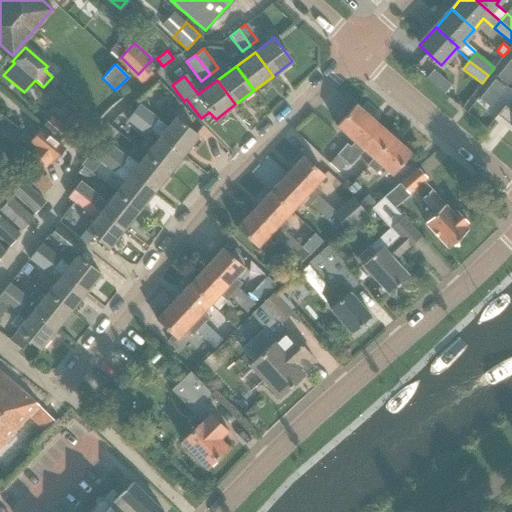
[(443,77),(435,86),(443,93),(444,94),(452,85),(443,77)]
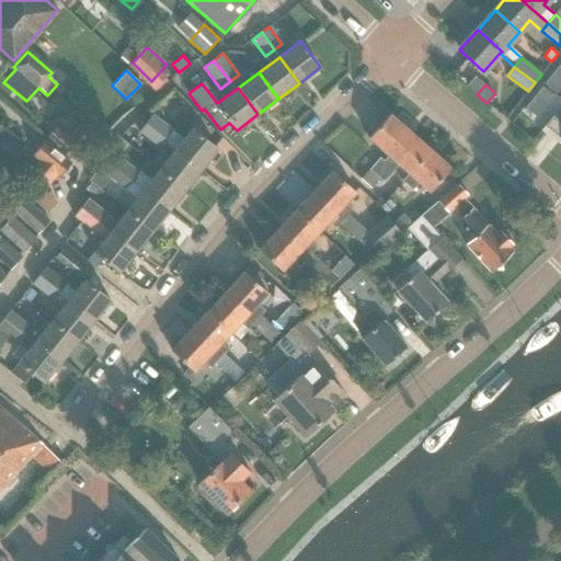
[(542,87),(536,95),(547,104),(554,96),(542,87)]
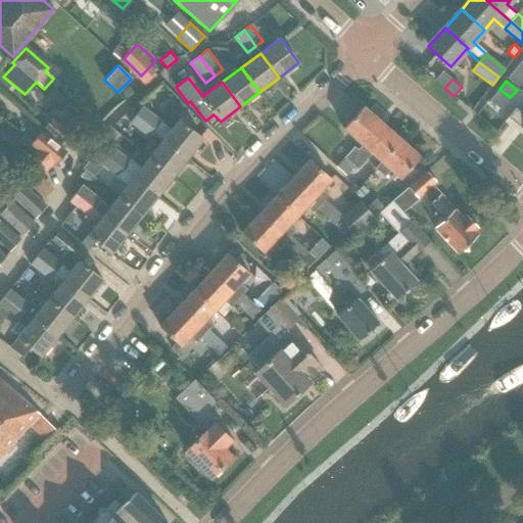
[(162,122),(142,106),(135,114),(155,132),(162,122)]
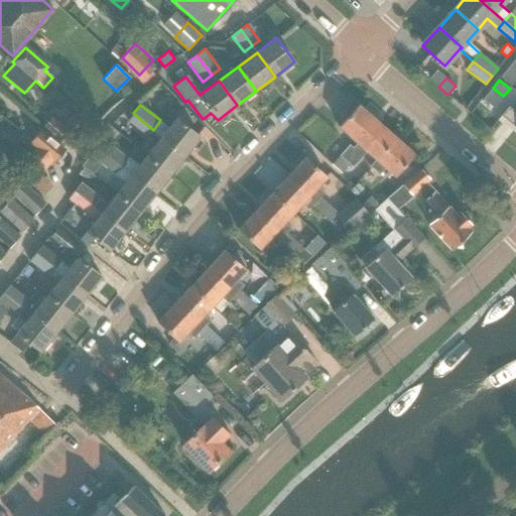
[(341,155),(349,163),(353,166),(366,152),(374,160),(375,160),(396,138),(359,105),(338,127),(356,144),(352,149),(349,146),(341,155)]
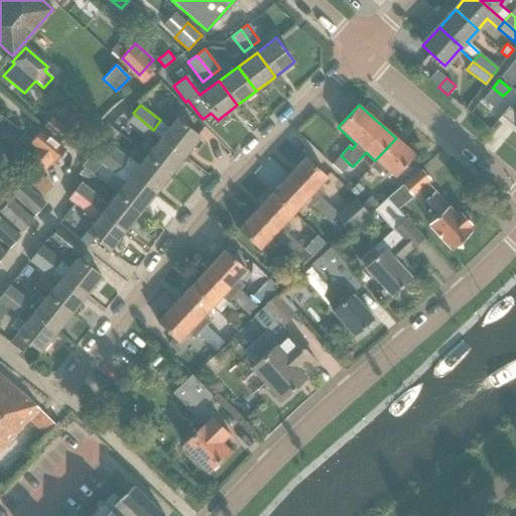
[(515,111),(509,106),(501,115),(514,125),(513,125),(515,127),(515,111)]
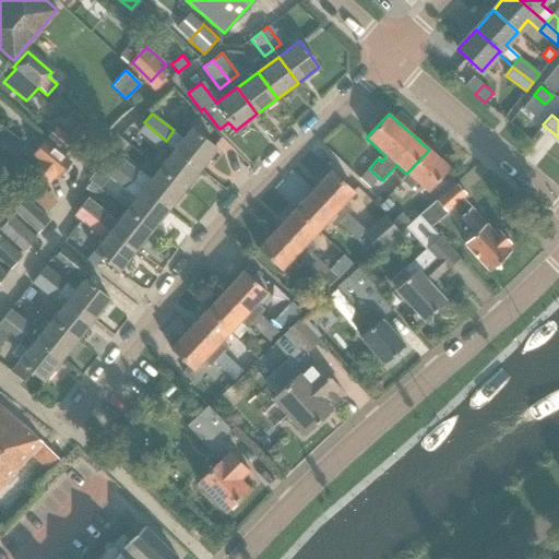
[(102,141),(79,122),(69,137),(55,126),(47,137),(83,165),(102,141)]
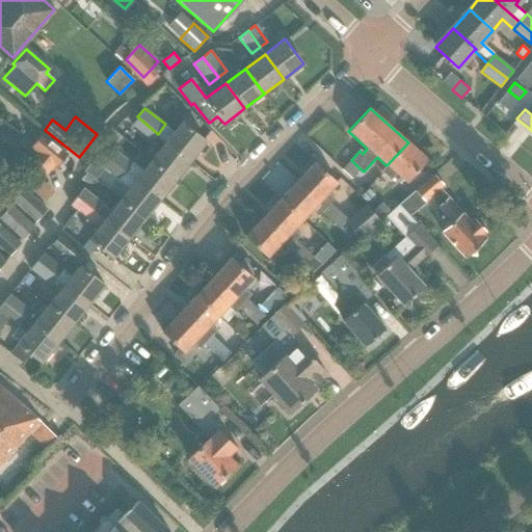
[(158,134),(137,116),(131,125),(152,141),(158,134)]
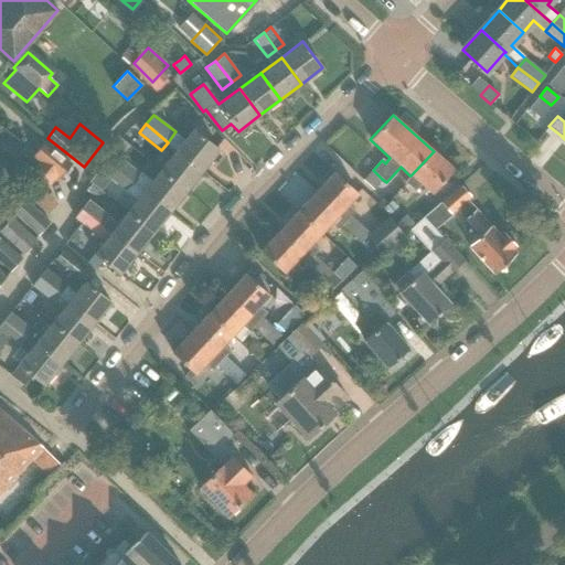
[(184,138),(176,131),(168,142),(177,149),(176,150),(201,171),(217,150),(192,130),(184,138)]
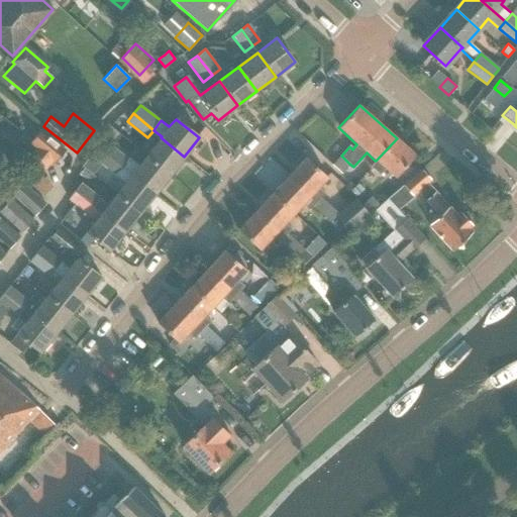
[(66,149),(41,129),(29,143),(35,147),(27,158),(35,164),(22,177),(43,195),(53,186),(39,175),(43,170),(44,171),(52,162),(54,164),(66,149)]
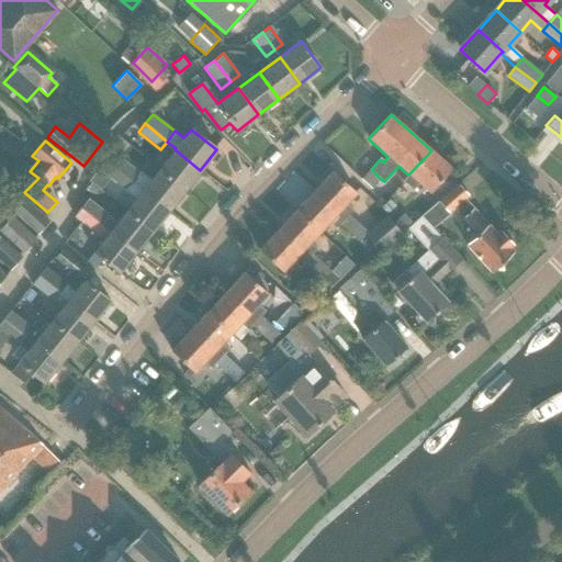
[(184,191),(200,170),(175,149),(158,170),(184,191)]
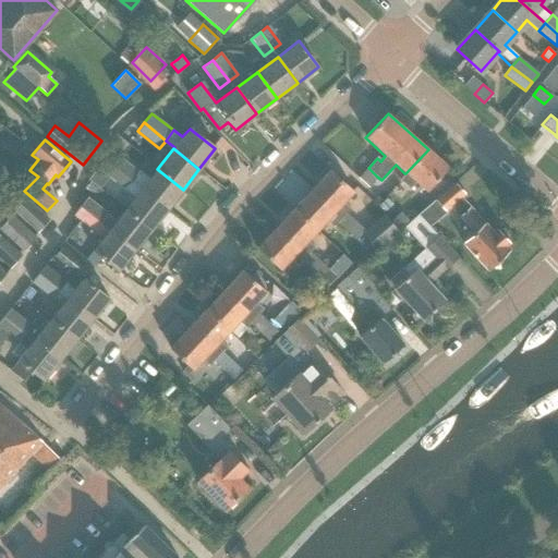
[(405,173),(404,173),(400,179),(410,189),(415,182),(426,192),(448,167),(428,149),(405,173)]
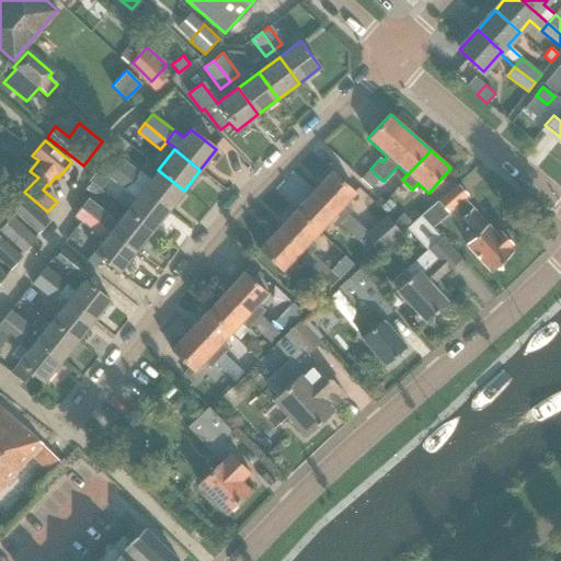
[(111,165),(133,183),(141,173),(119,155),(112,164),(111,165)]
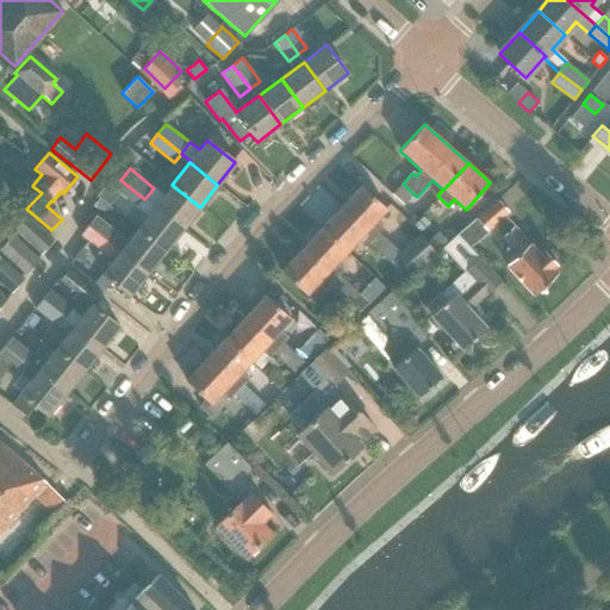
[(120,180),(122,179),(113,172),(105,181),(137,207),(144,199),(120,180)]
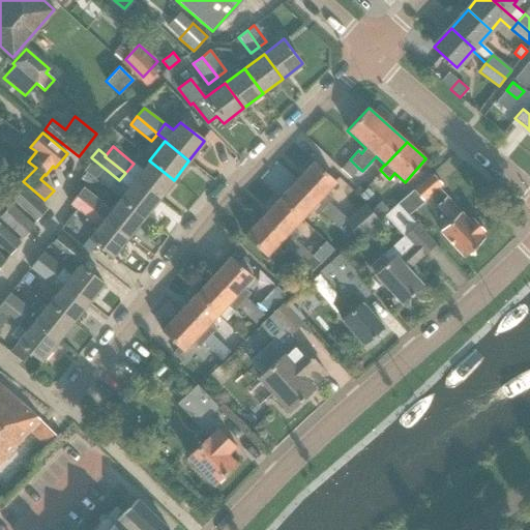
[(349,178),(358,168),(350,159),(341,170),(349,178)]
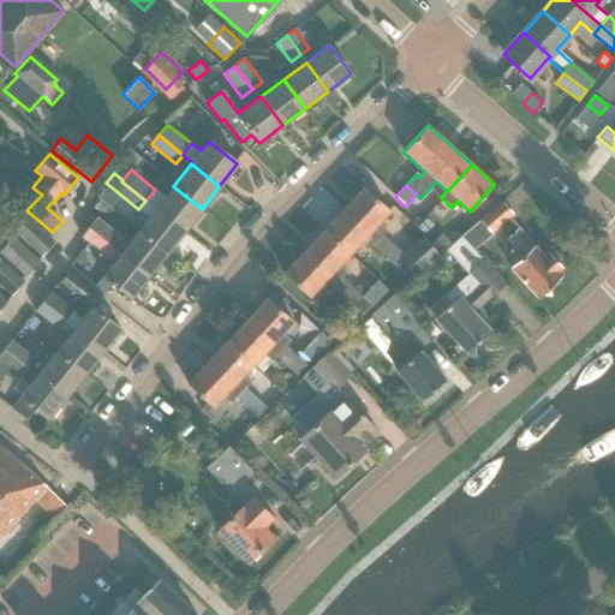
[(155,209),(184,232),(202,209),(173,186),(165,197),(155,190),(145,201),(155,209)]
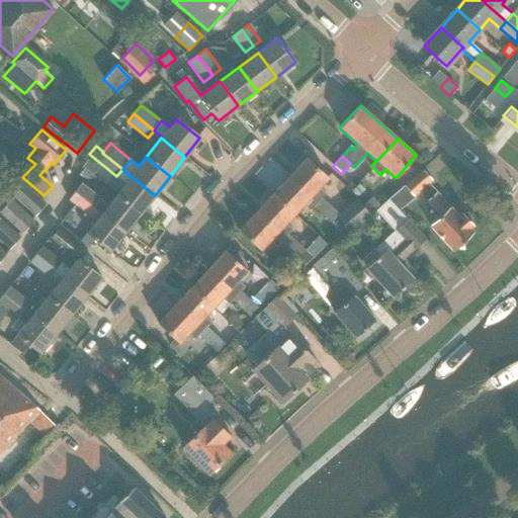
[(307,158),(289,176),(311,196),(335,218),(339,212),(322,197),(326,193),(319,187),(327,178),(307,158)]
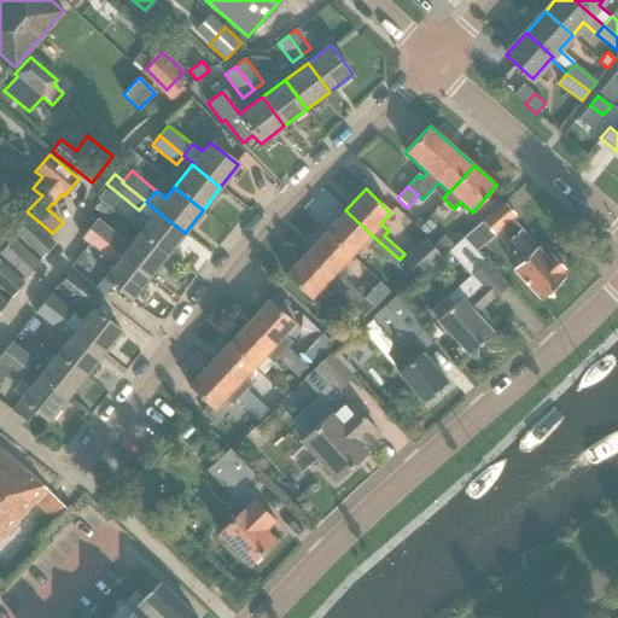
[(517,215),(505,202),(483,222),(494,235),(517,215)]
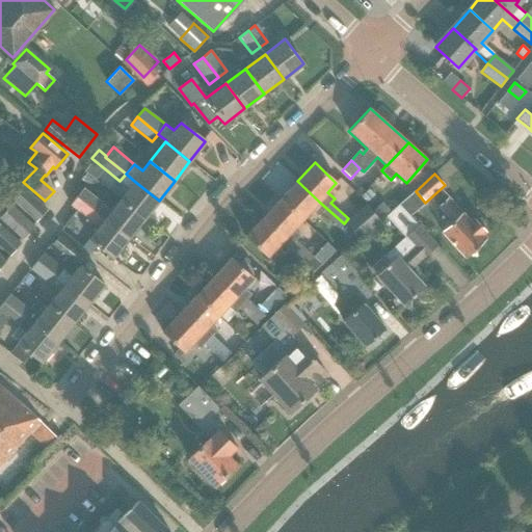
[(143,219),(159,201),(134,181),(118,201),(143,219)]
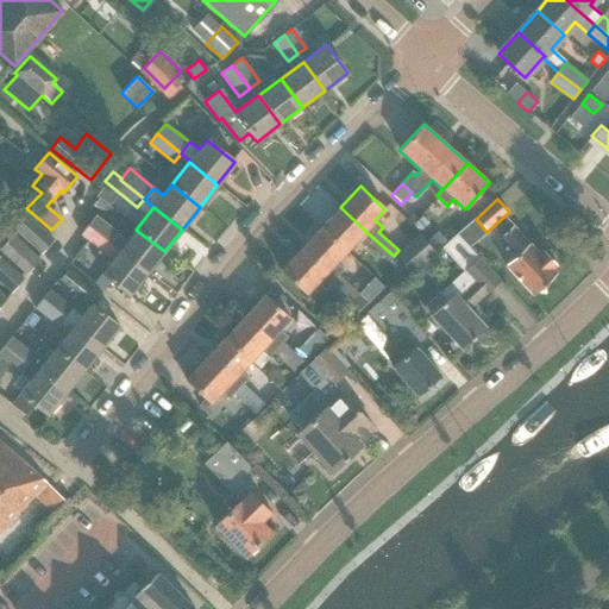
[(321,228),(346,252),(357,240),(364,248),(369,243),(389,261),(394,256),(365,231),(340,207),(321,228)]
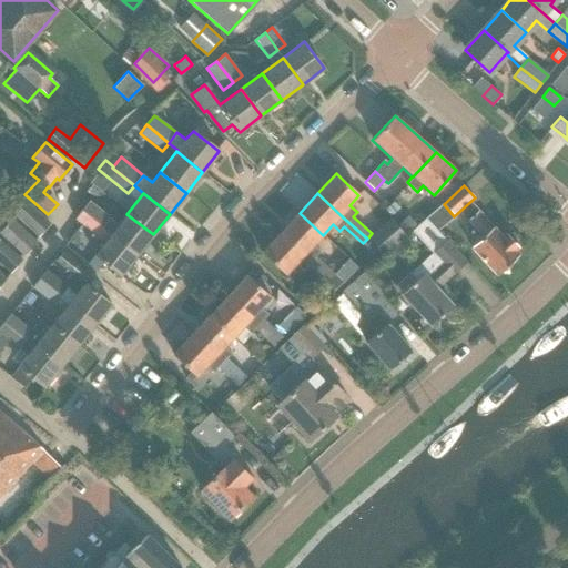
[(51,223),(24,199),(12,212),(38,236),(51,223)]
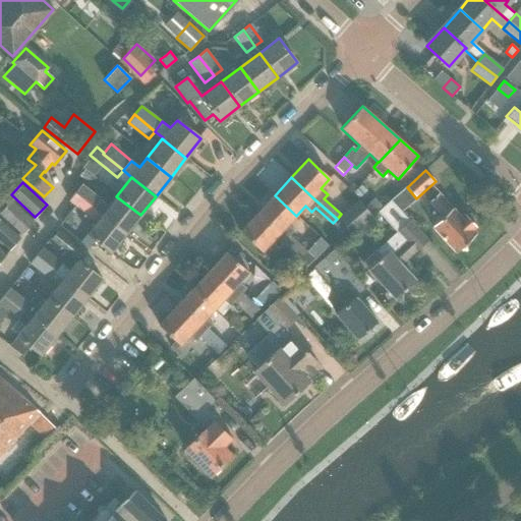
[(94,209),(95,208),(102,198),(81,183),(73,193),(94,209)]
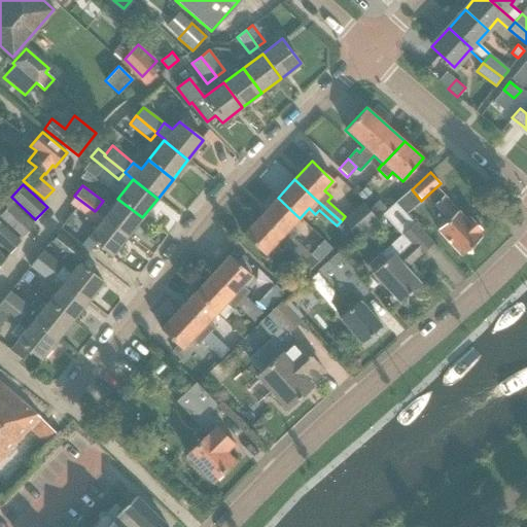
[(358,196),(362,201),(371,194),(365,187),(357,195),(358,196)]
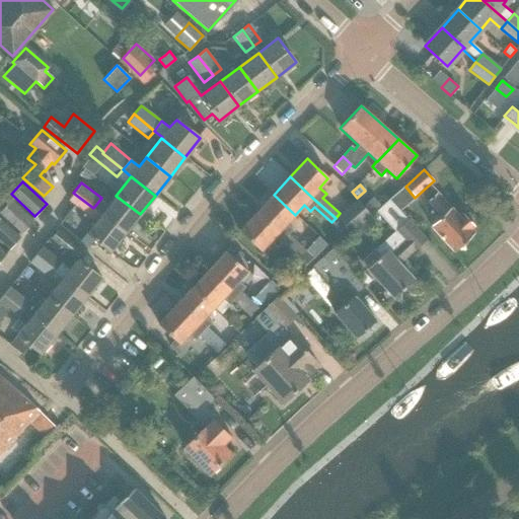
[(109,252),(125,233),(100,215),(102,213),(94,207),(93,208),(73,193),(68,200),(95,221),(86,233),(109,252)]
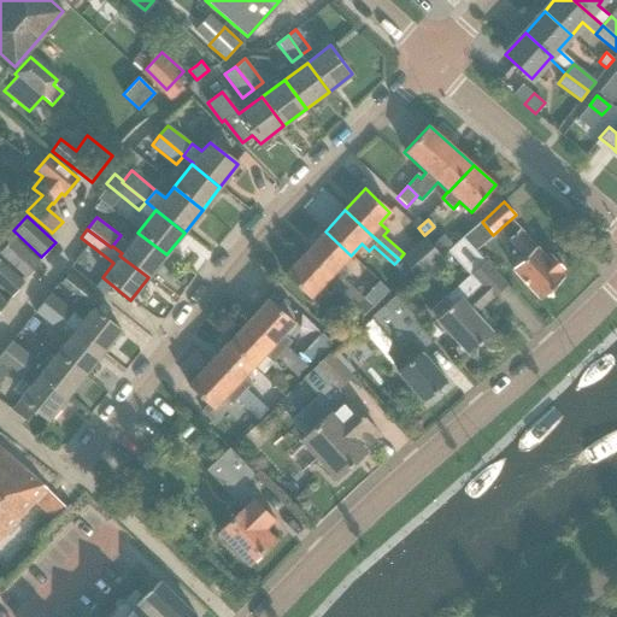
[(540,299),(564,277),(560,272),(564,270),(550,253),(545,258),(519,229),(509,240),(524,257),(511,269),(540,299)]
